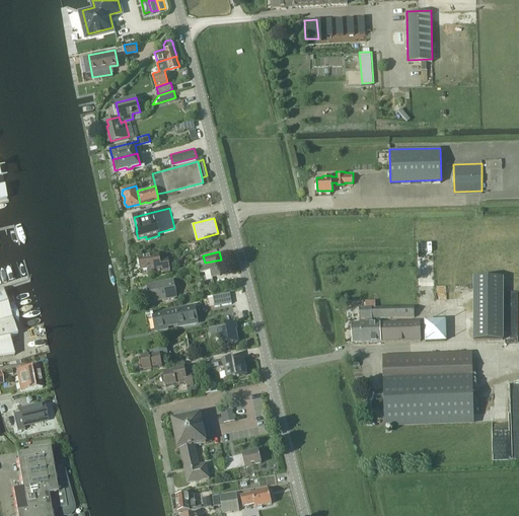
[(150,271),(169,268),(168,256),(160,258),(159,252),(139,255),(141,268),(149,267),(150,271)]
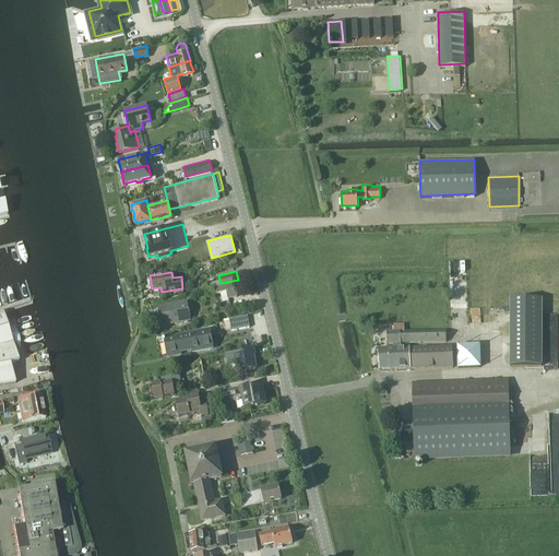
[(228,296),(237,294),(234,281),(214,286),(216,293),(227,290),(228,296)]
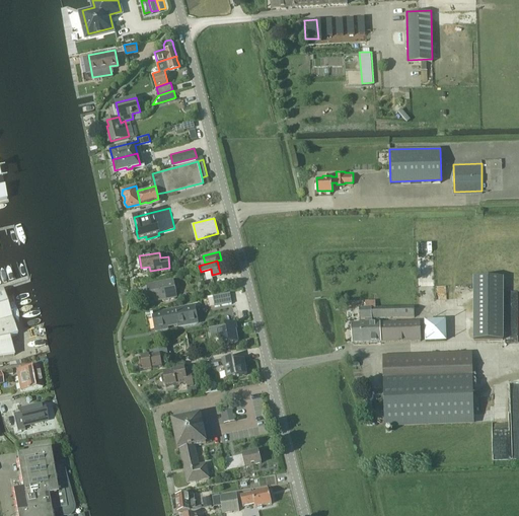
[(504,276),(473,275),(473,339),(503,339),(504,276)]
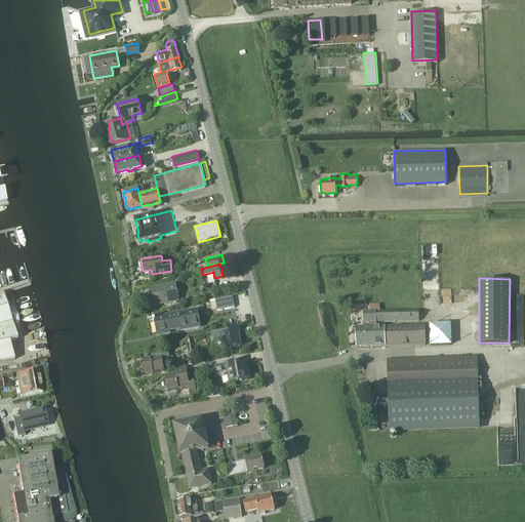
[(152,303),(178,297),(175,282),(149,287),(152,303)]
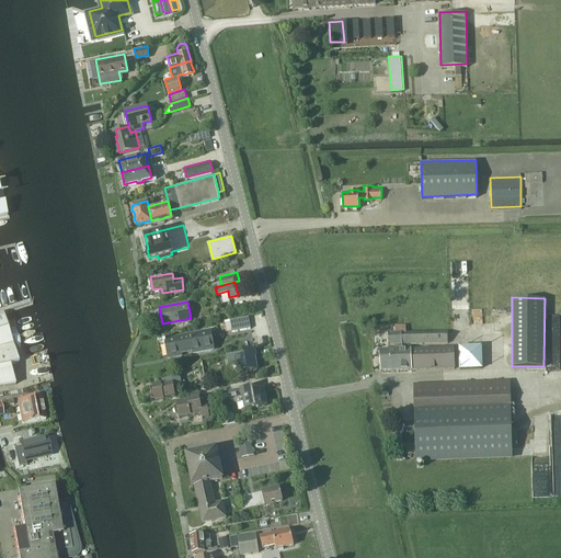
[(10,363),(19,361),(3,310),(0,311),(0,383),(15,382),(10,363)]
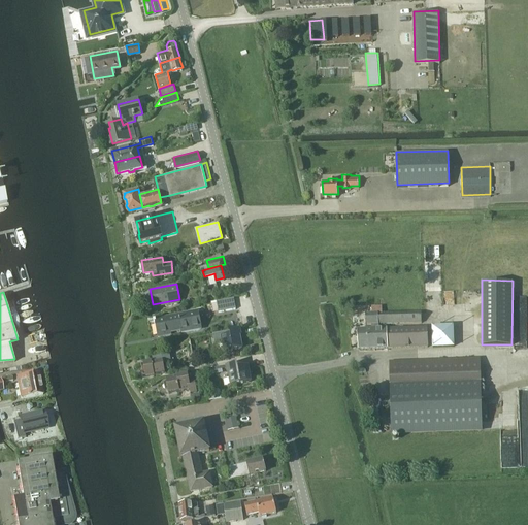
[(234,296),(217,299),(217,301),(219,309),(236,306),(234,296)]
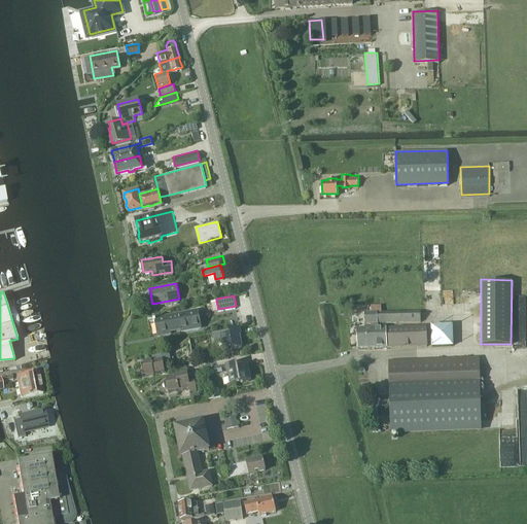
[(371,321),(371,323),(378,323),(378,321),(421,319),(420,309),(381,310),(381,303),(372,304),(372,310),(364,310),(364,312),(359,312),(359,321),(364,320),(364,321),(371,321)]
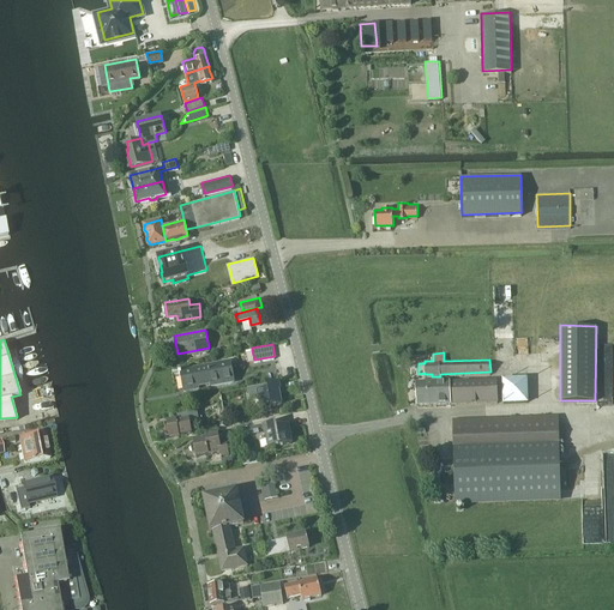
[(211,384),(234,379),(230,360),(179,369),(179,372),(181,372),(184,388),(198,386),(198,384),(211,381),(211,384)]
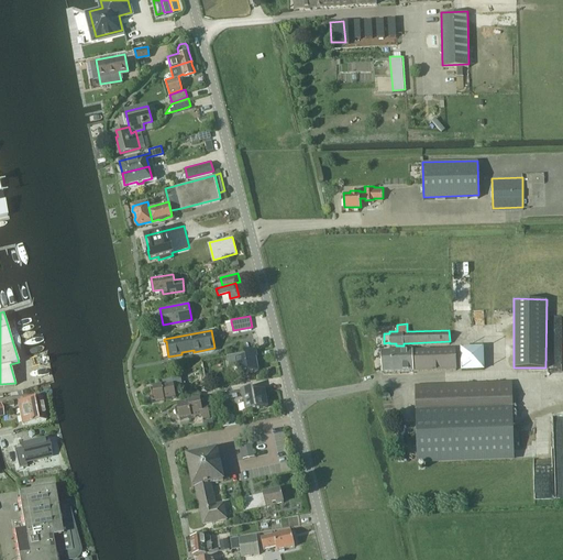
[(404,348),(404,346),(396,346),(396,349),(382,349),(383,370),(456,368),(455,347),(404,348)]
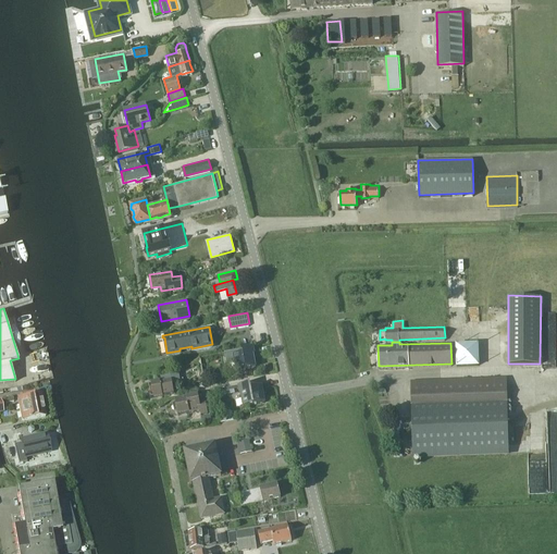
[(255,352),(254,345),(243,347),(225,351),(226,361),(234,360),(235,367),(246,365),(246,367),(257,366),(254,353),(255,352)]
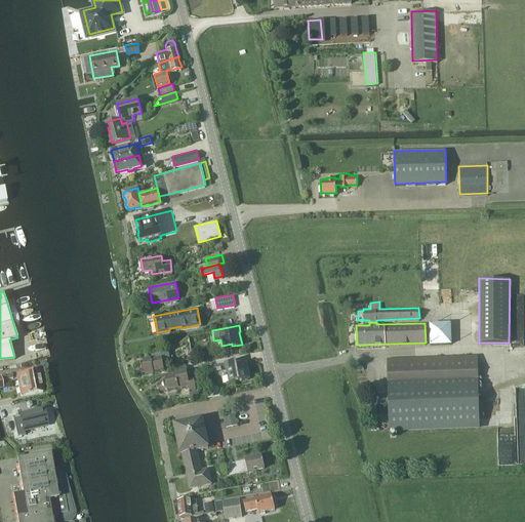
[(143,372),(164,368),(162,360),(170,358),(168,351),(152,353),(152,358),(140,360),(143,372)]
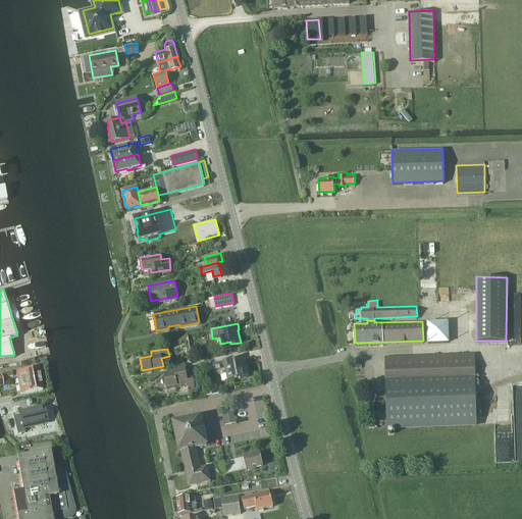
[(476,422),(474,352),(385,355),(387,425),(476,422)]
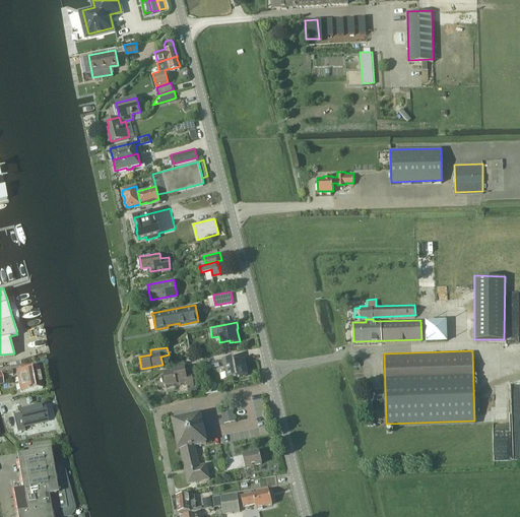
[(237,376),(246,375),(244,360),(235,361),(234,356),(222,357),(223,365),(224,365),(226,377),(237,375),(237,376)]
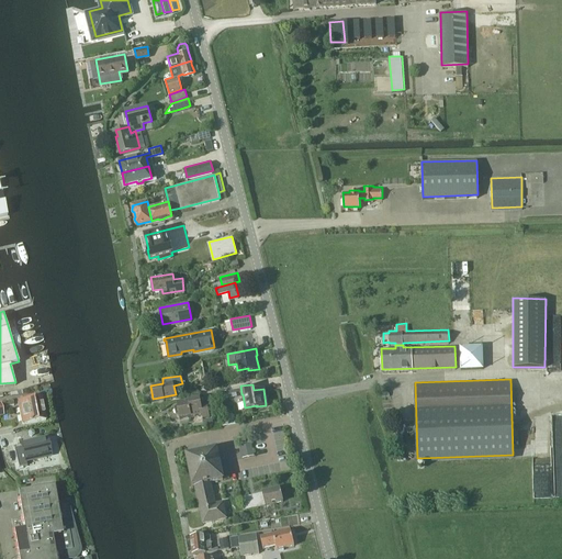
[(46,416),(41,393),(18,398),(22,422),(46,416)]
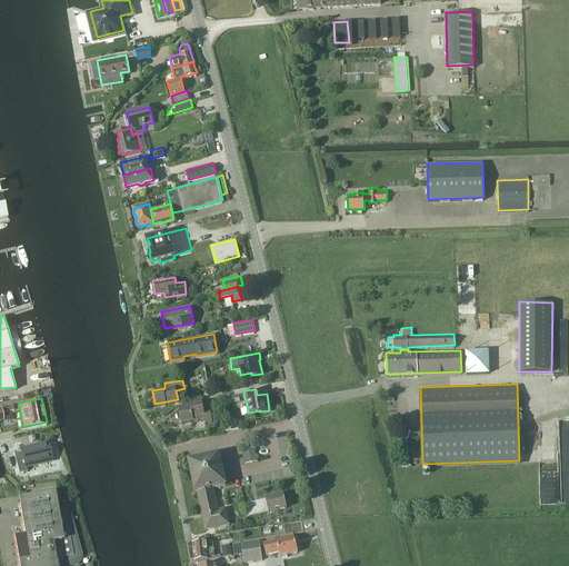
[(206,420),(212,419),(210,407),(203,408),(202,401),(179,406),(182,421),(205,417),(206,420)]
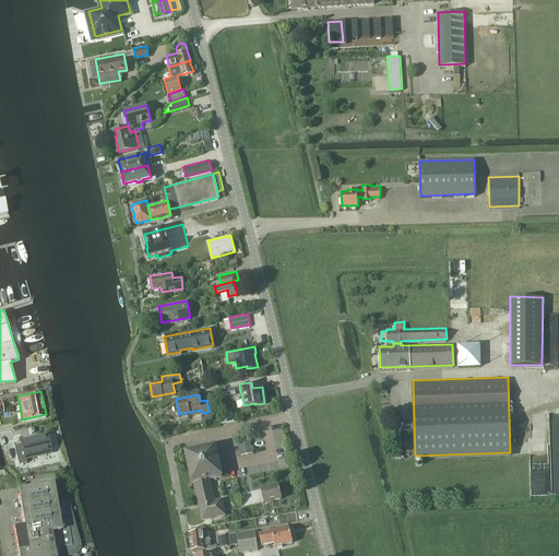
[(402,434),(402,416),(391,417),(392,434),(402,434)]
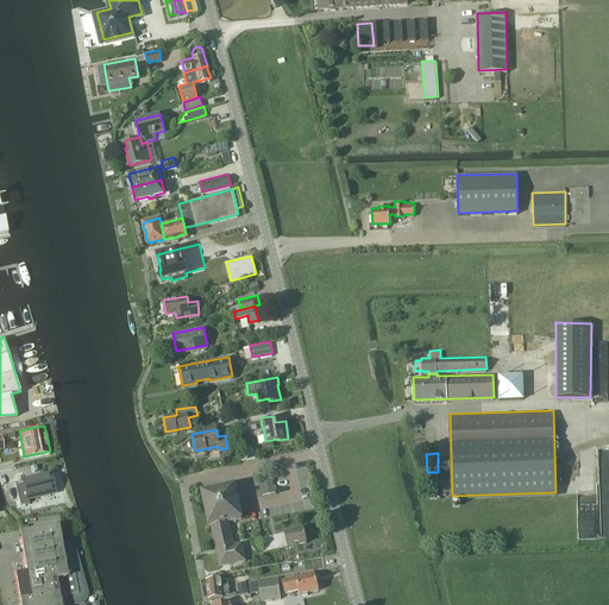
[(24,481),(17,483),(22,499),(30,497),(29,495),(29,493),(56,486),(51,467),(24,473),(25,481),(24,481)]
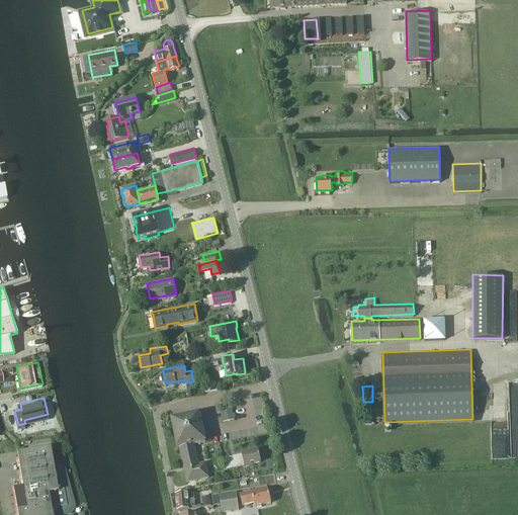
[(225,412),(223,412),(224,420),(234,418),(232,406),(224,408),(225,412)]
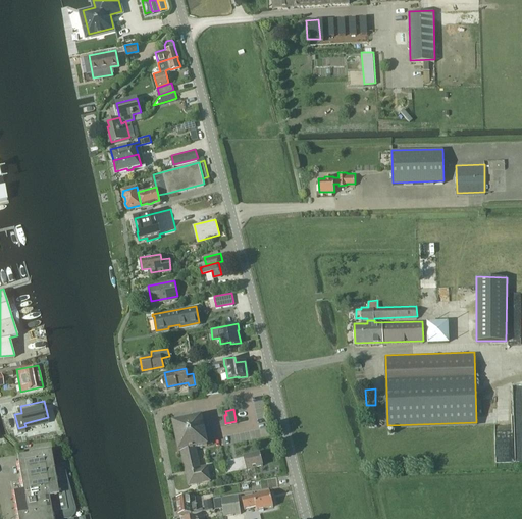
[(181,449),(186,469),(200,466),(196,446),(207,444),(201,415),(173,421),(178,449),(181,449)]
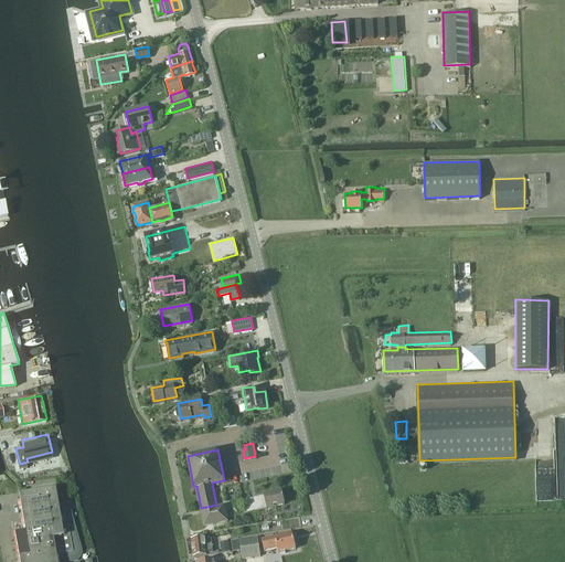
[(23,518),(12,520),(16,537),(17,543),(18,550),(19,557),(20,560),(20,561),(56,561),(55,557),(54,557),(54,552),(64,551),(65,553),(67,555),(70,557),(73,557),(75,557),(77,554),(78,553),(78,552),(80,550),(80,548),(68,510),(57,512),(53,489),(19,495),(23,518)]
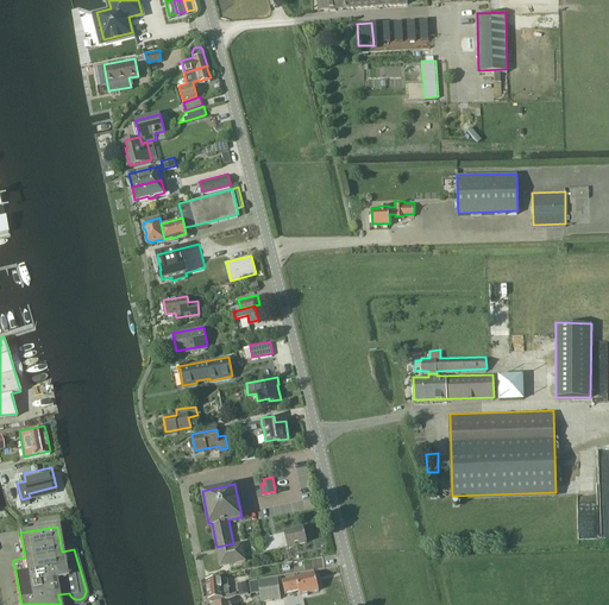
[(267,549),(307,540),(303,527),(263,536),(267,549)]
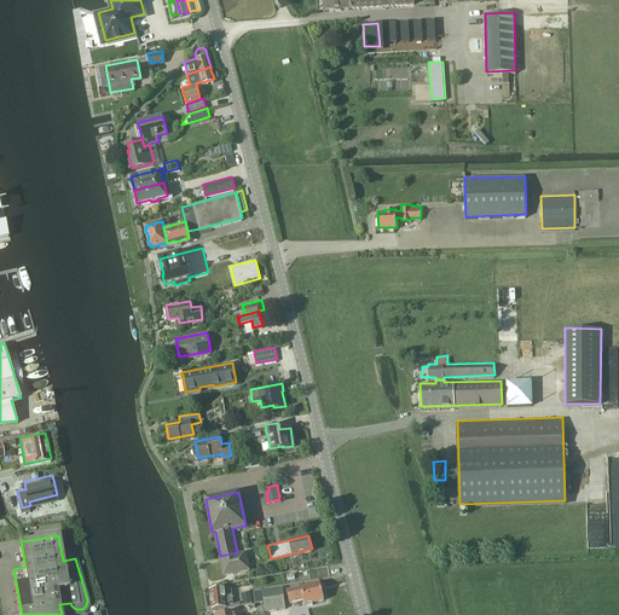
[(246,550),(237,552),(220,556),(224,573),(249,567),(246,550)]
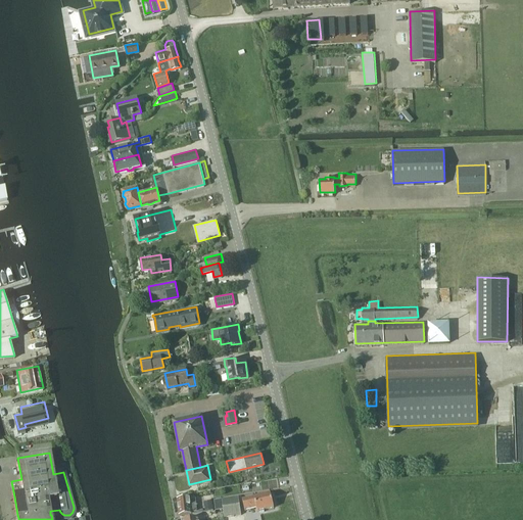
[(271,491),(242,499),(245,509),(256,506),(257,510),(259,509),(259,510),(265,509),(265,508),(274,506),(271,491)]
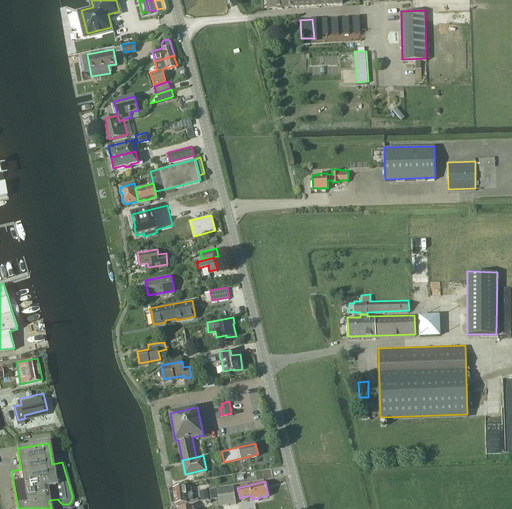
[(234,484),(217,487),(218,496),(219,504),(236,502),(234,484)]
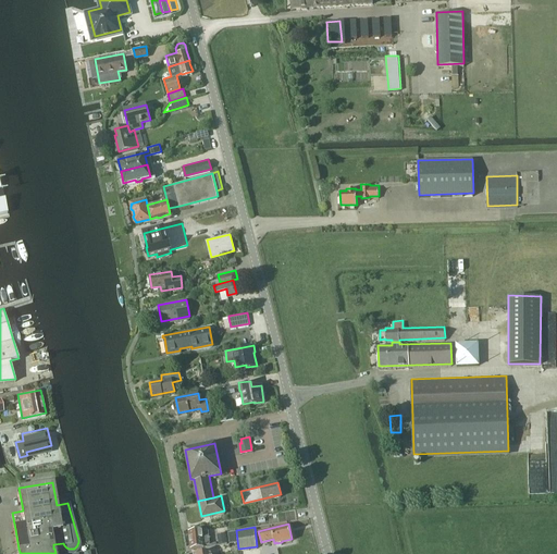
[(201,528),(189,529),(192,546),(203,545),(202,543),(210,542),(209,529),(201,530),(201,528)]
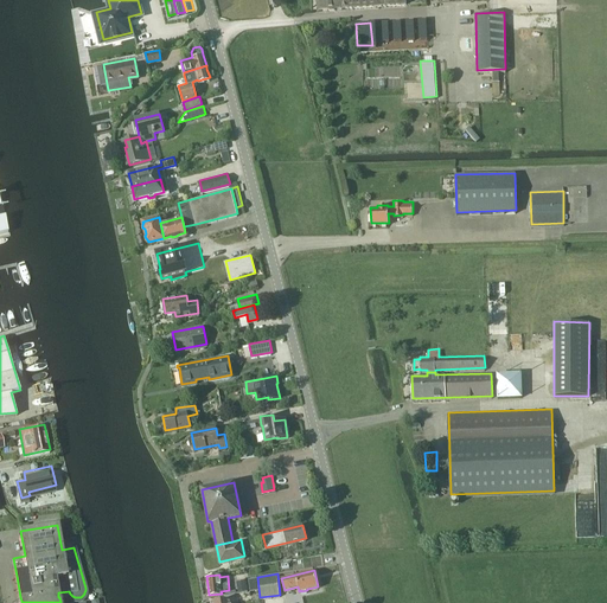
[(246,577),(237,578),(238,589),(247,588),(246,577)]
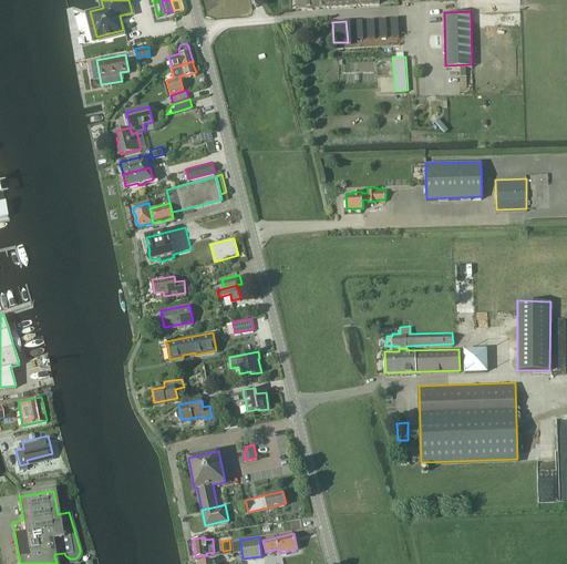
[(240,540),(233,540),(235,551),(241,550),(240,540)]
